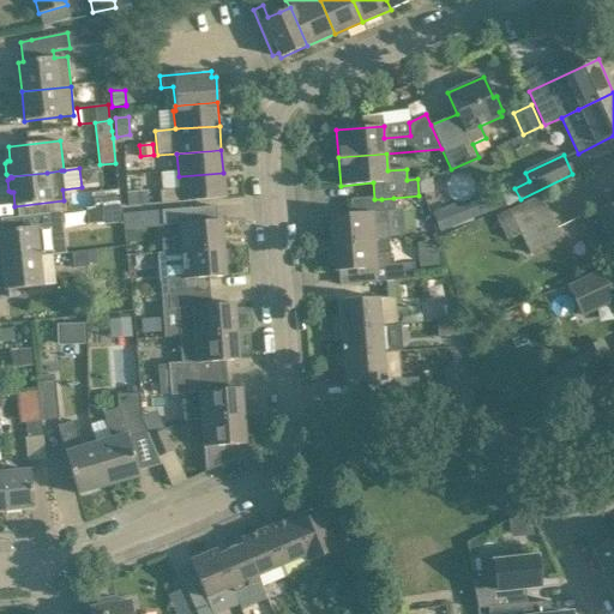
[(223,173),(179,176),(180,190),(158,192),(160,203),(226,198),(223,173)]
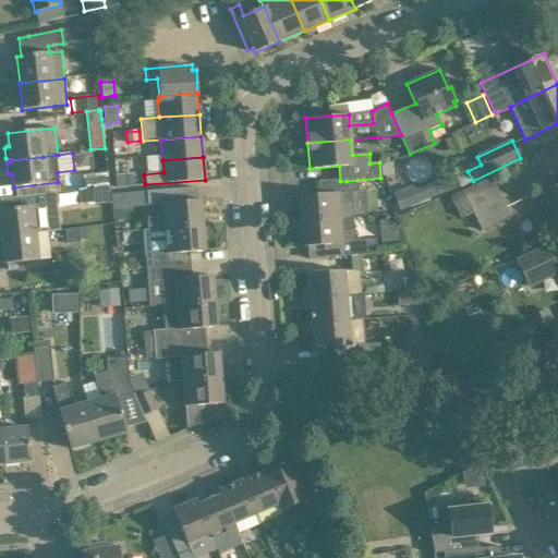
[(83,174),(85,190),(93,189),(108,186),(107,172),(83,174)]
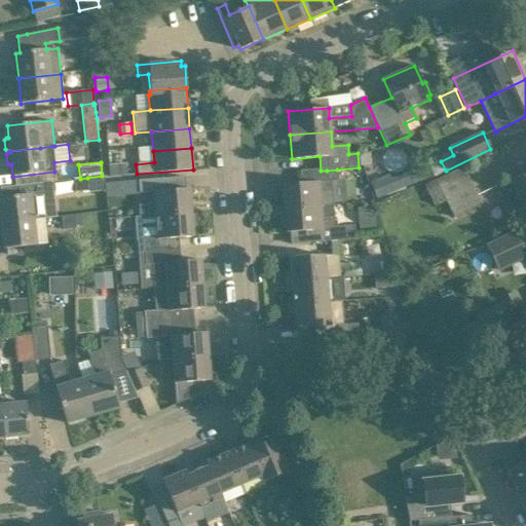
[(109,165),(109,176),(127,175),(126,163),(109,165)]
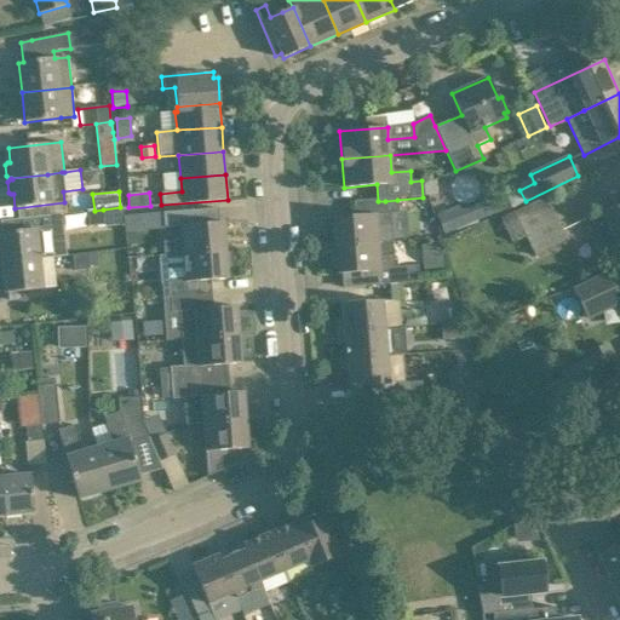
[(524,235),(534,257),(567,241),(546,197),(500,219),(511,241),(524,235)]
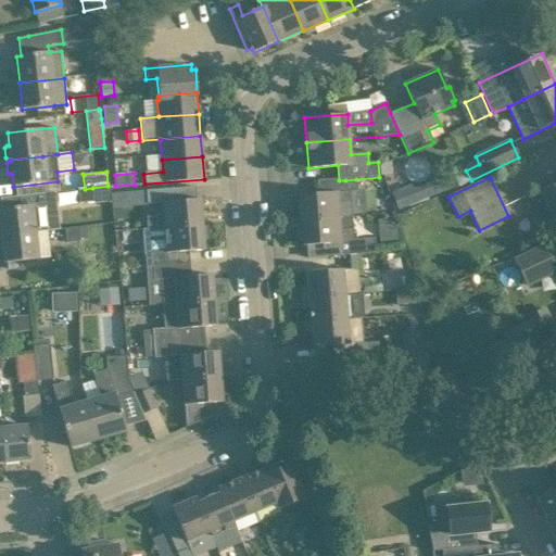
[(356,179),(345,180),(345,186),(346,191),(352,190),(357,190),(356,185),(356,179)]
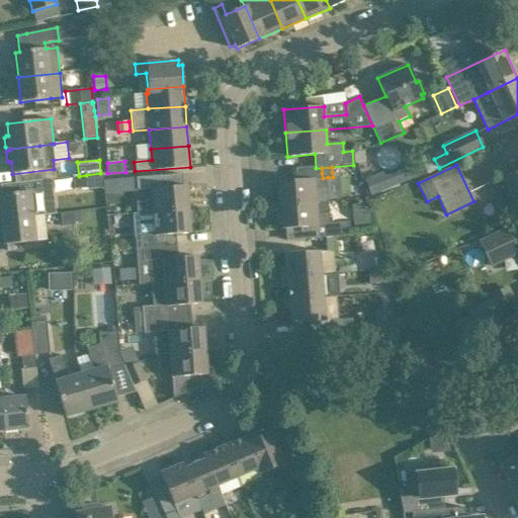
[(517,171),(511,175),(489,186),(493,197),(501,213),(515,206),(517,205),(517,171)]
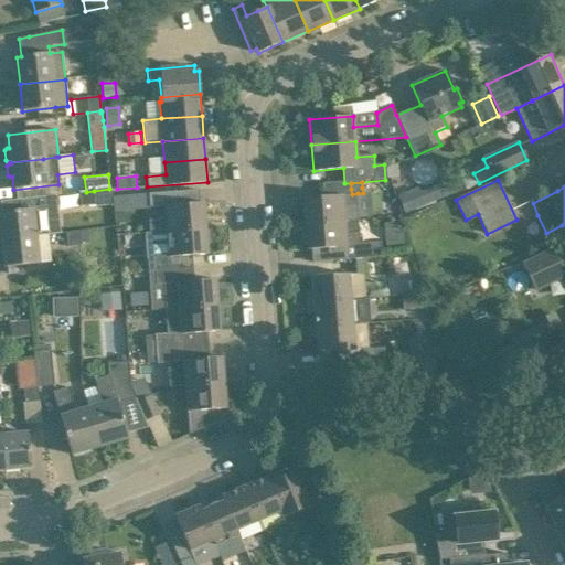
[(396,195),(404,214),(424,205),(417,188),(396,195)]
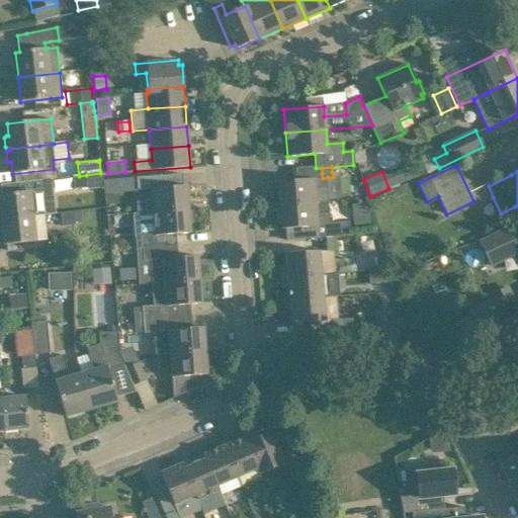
[(86,175),(79,176),(73,177),(74,188),(87,187),(86,175)]
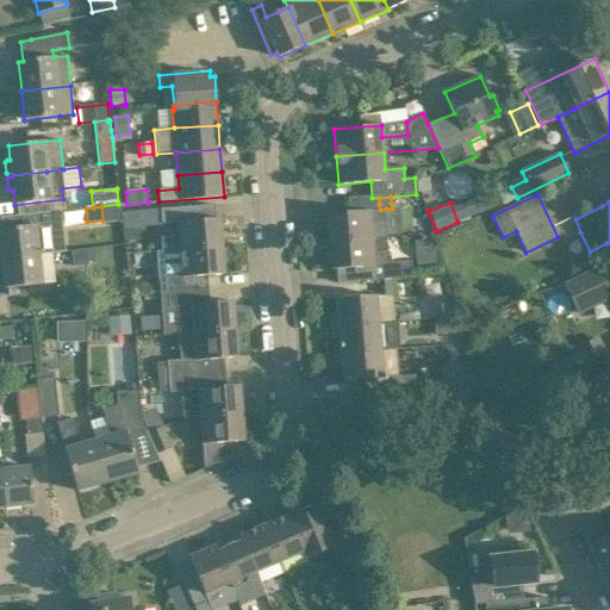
[(160,210),(161,223),(172,222),(170,209),(160,210)]
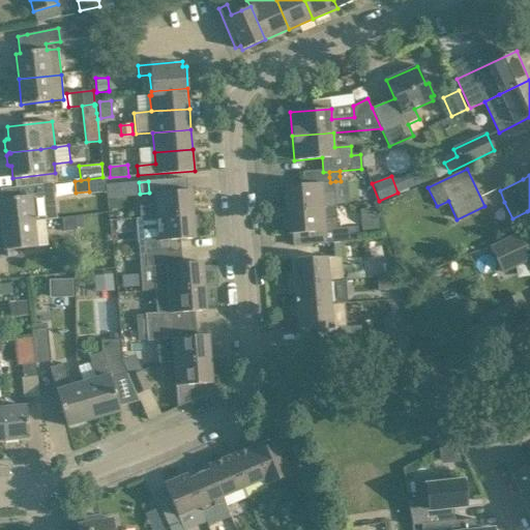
[(119,183),(106,184),(107,198),(120,197),(119,183)]
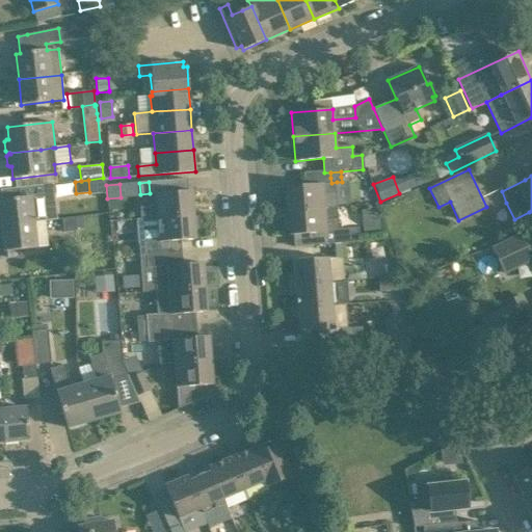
[(286,186),(288,211),(336,207),(335,196),(322,197),(321,184),(286,186)]
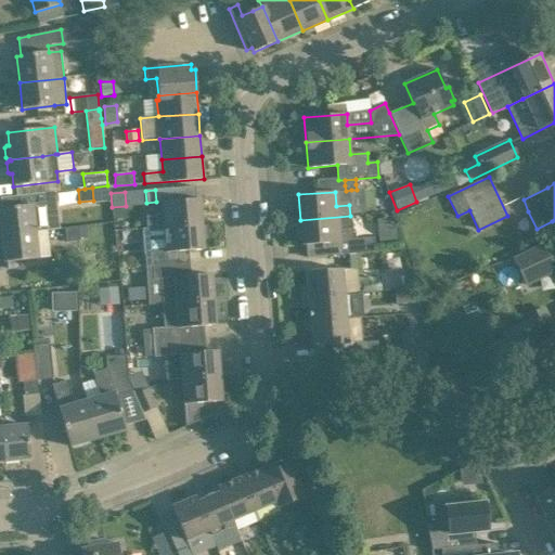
[(147,228),(163,227),(202,223),(199,198),(162,202),(163,215),(146,216),(147,228)]
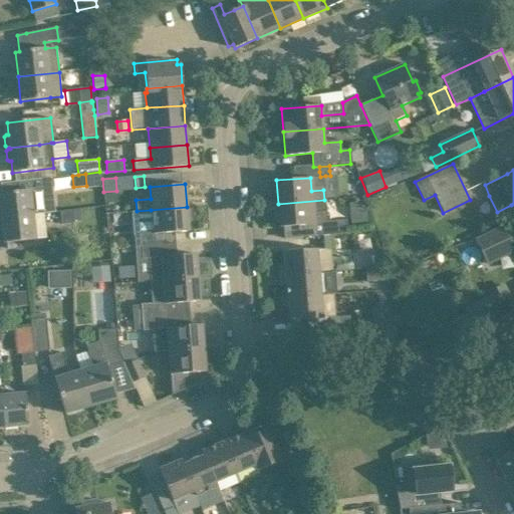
[(0,194),(0,209),(1,219),(31,216),(28,191),(0,194)]
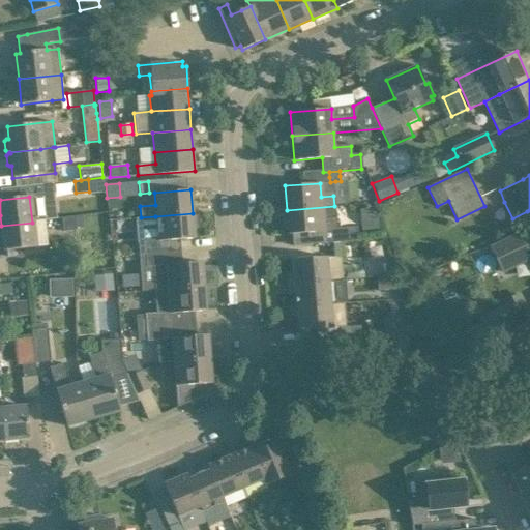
[(316,244),(333,243),(357,242),(356,228),(336,229),(335,217),(334,206),(287,210),(289,234),(315,232),(316,244)]
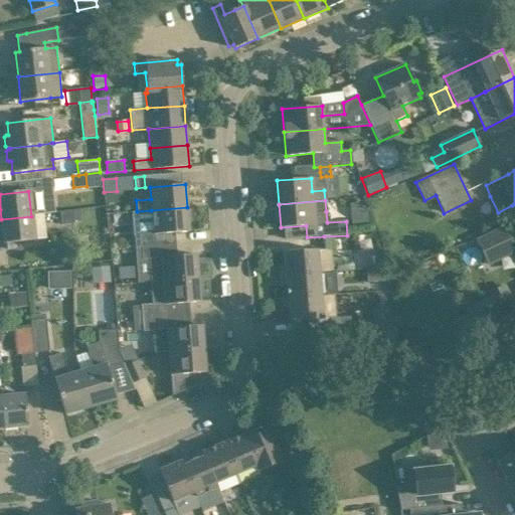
[(353,218),(367,216),(365,203),(352,205),(353,218)]
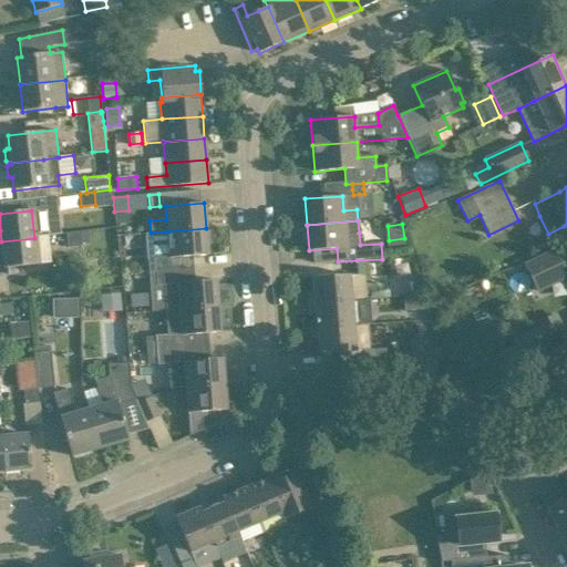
[(155,270),(155,272),(193,269),(192,256),(207,255),(207,244),(210,244),(210,232),(206,232),(206,228),(166,232),(168,258),(154,259),(155,270)]
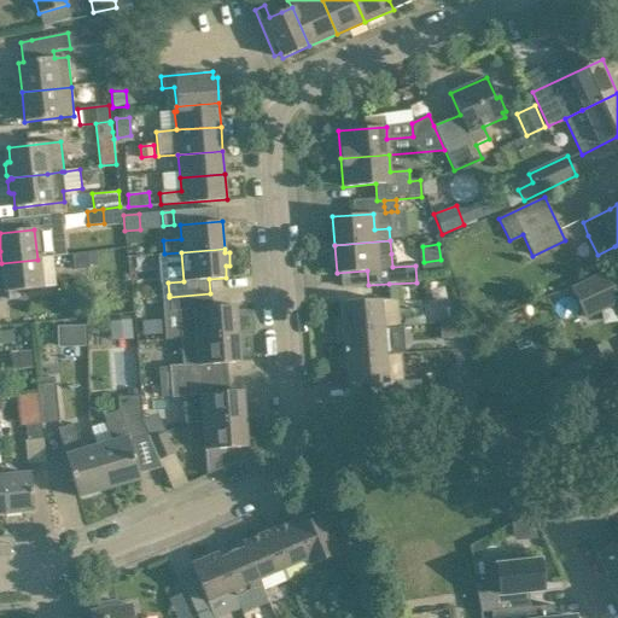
[(71,255),(74,269),(89,268),(88,252),(71,255)]
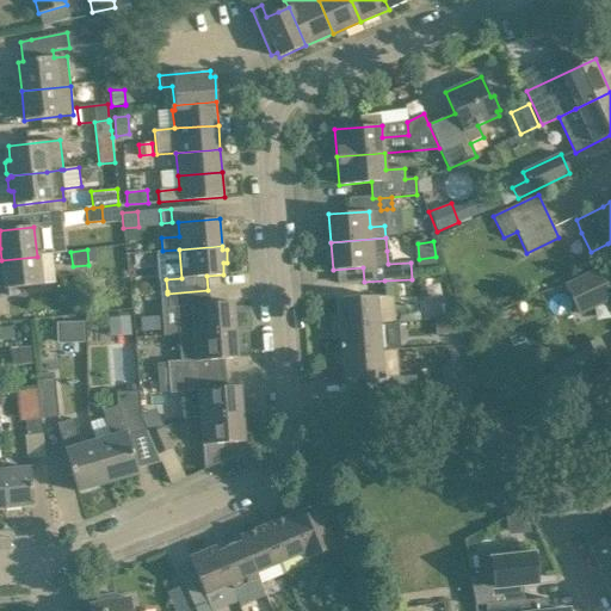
[(37,257),(1,260),(5,290),(39,285),(37,257)]
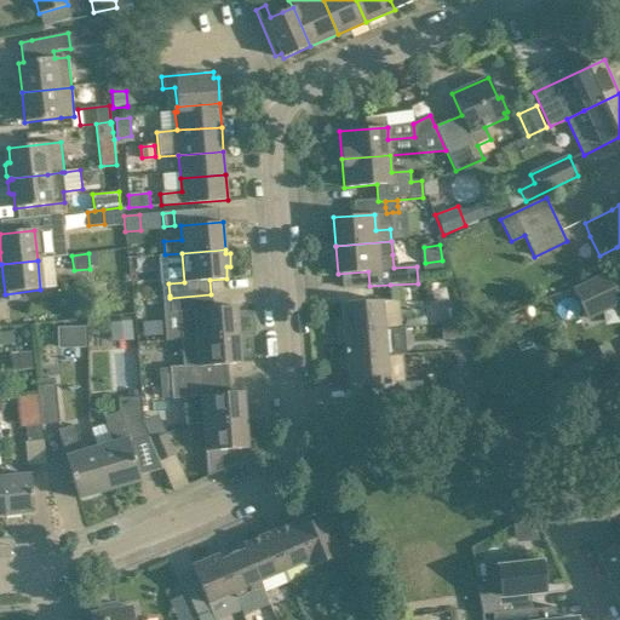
[(619,269),(606,275),(573,292),(586,317),(606,308),(602,300),(615,294),(619,302),(619,299),(619,269)]
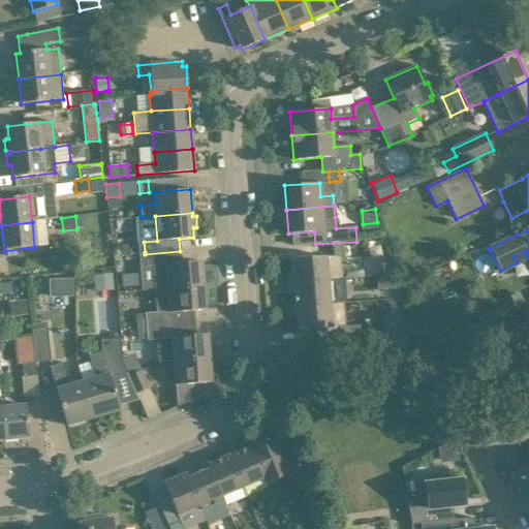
[(154,290),(167,289),(204,286),(203,283),(207,282),(206,271),(201,271),(201,261),(181,262),(180,251),(145,254),(146,267),(152,266),(154,290)]
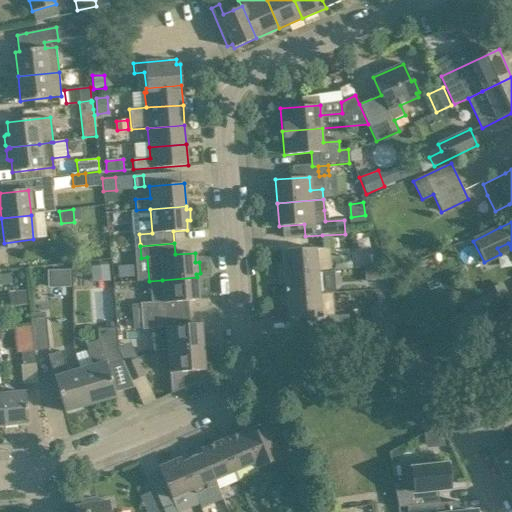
[(377,246),(350,248),(352,267),(378,265),(377,246)]
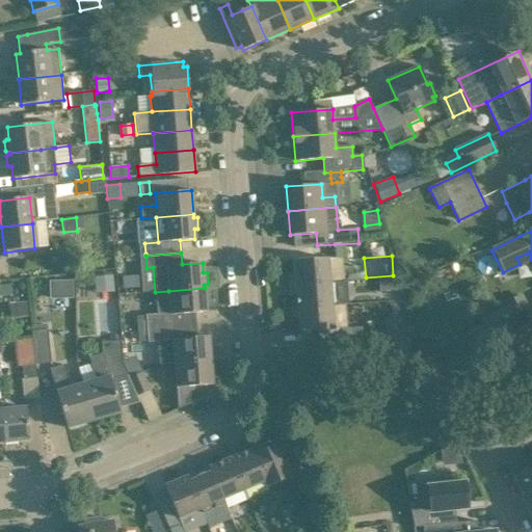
[(289,286),(329,282),(327,258),(293,261),(294,274),(288,274),(289,286)]
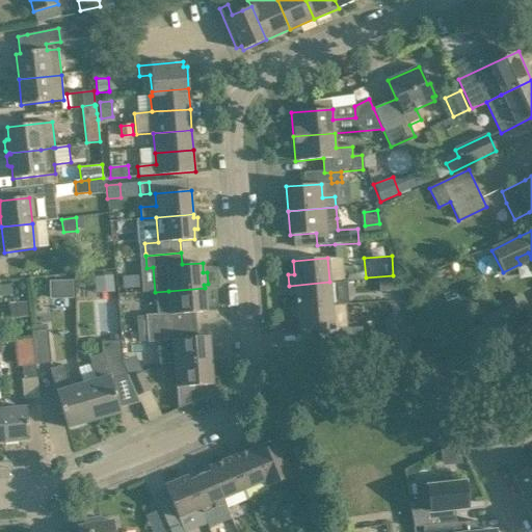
[(97,289),(113,288),(112,276),(96,277),(97,289)]
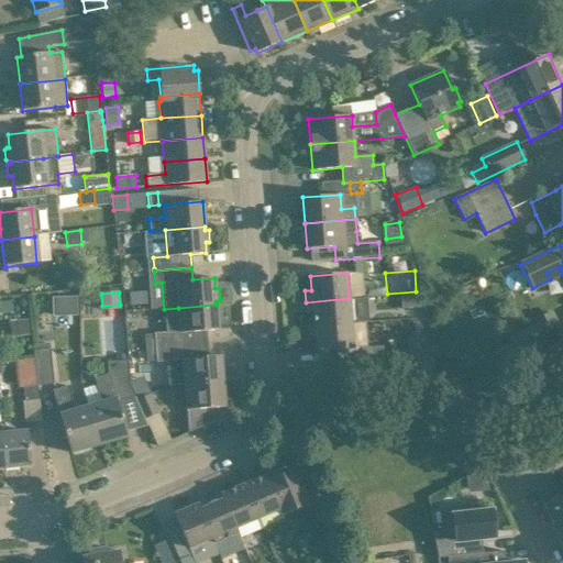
[(400,294),(401,309),(418,308),(417,294),(410,295),(410,294),(400,294)]
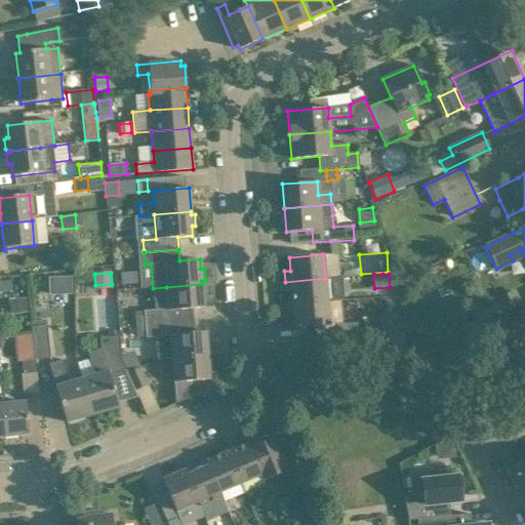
[(71,293),(71,276),(48,277),(49,294),(71,293)]
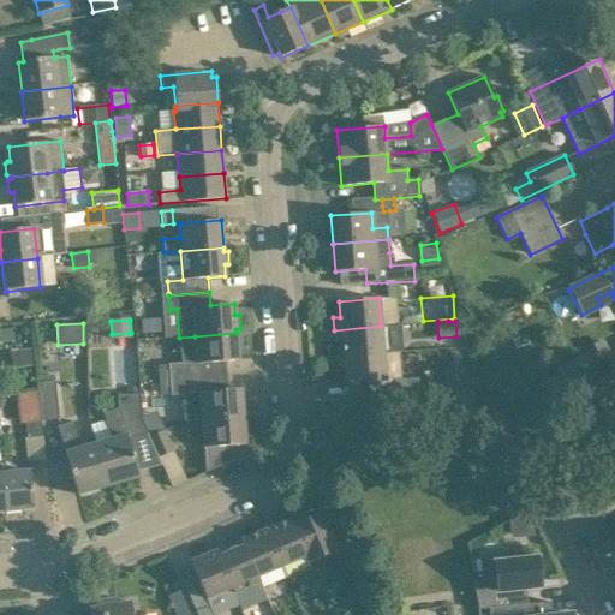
[(341,341),(342,356),(383,352),(381,326),(334,330),(334,342),(341,341)]
